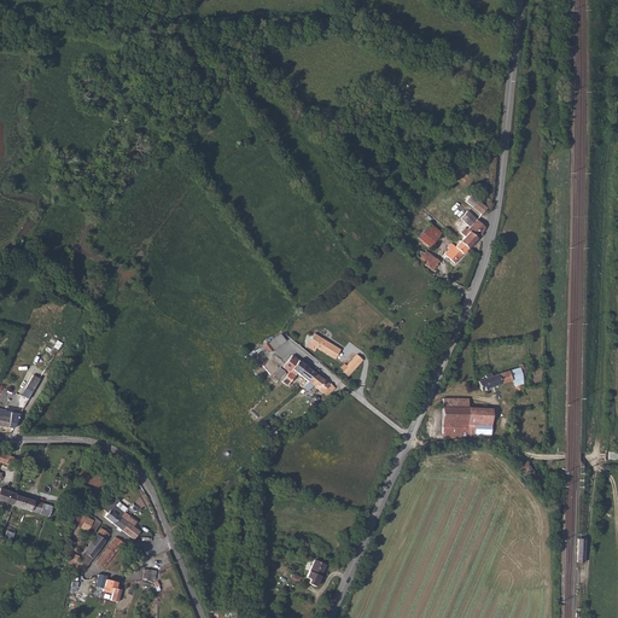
[(470,196),(465,202),(472,207),(477,202),(470,196)]
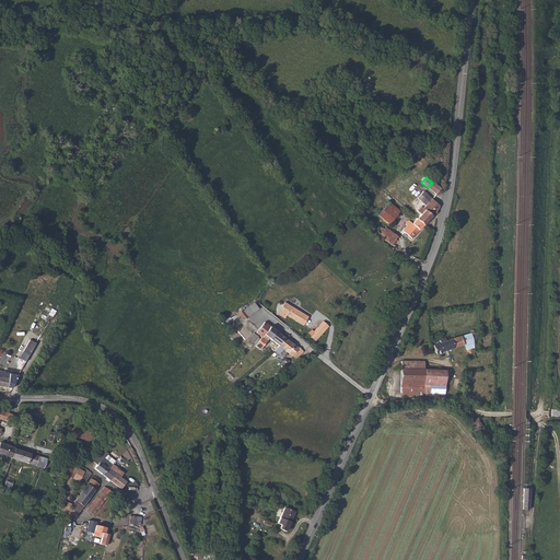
[(432,183),(428,187),(435,195),(441,188),(432,183)]
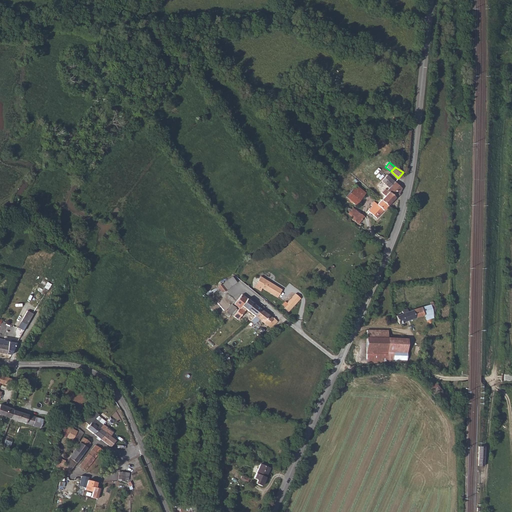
[(389,188),(394,182),(389,177),(384,183),(389,188)]
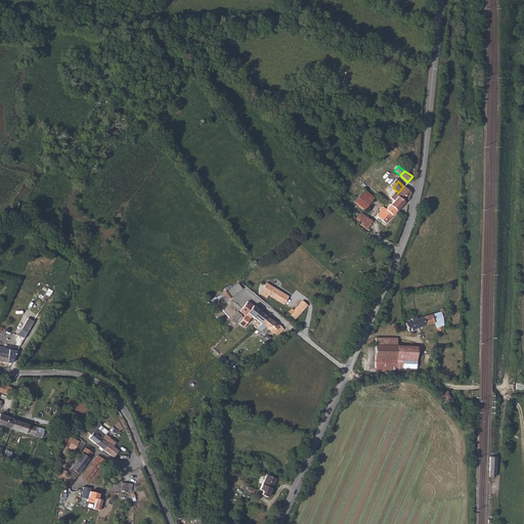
[(398,192),(396,194),(399,197),(404,202),(407,199),(410,192),(403,186),(398,192)]
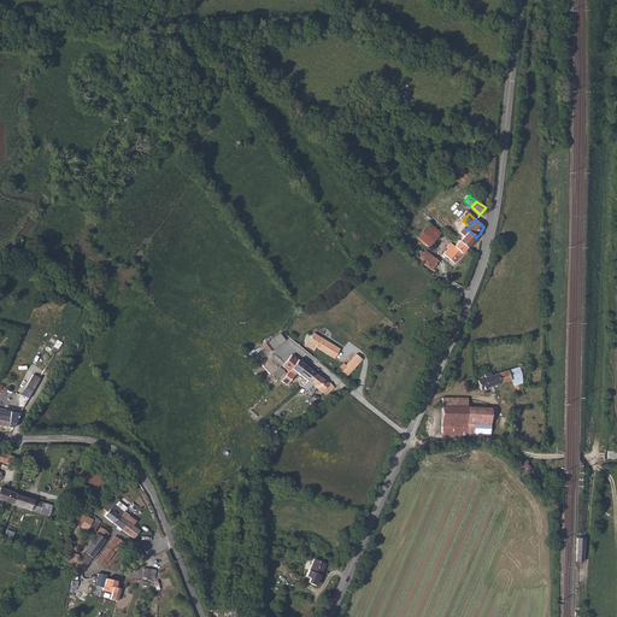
[(428,223),(416,238),(428,247),(439,234),(428,223)]
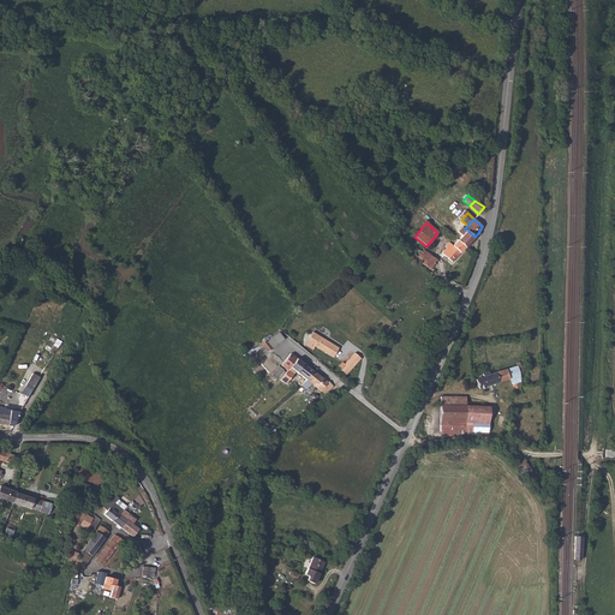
[(463,236),(458,240),(466,246),(475,237),(469,231),(465,228),(461,226),(458,231),(463,236)]
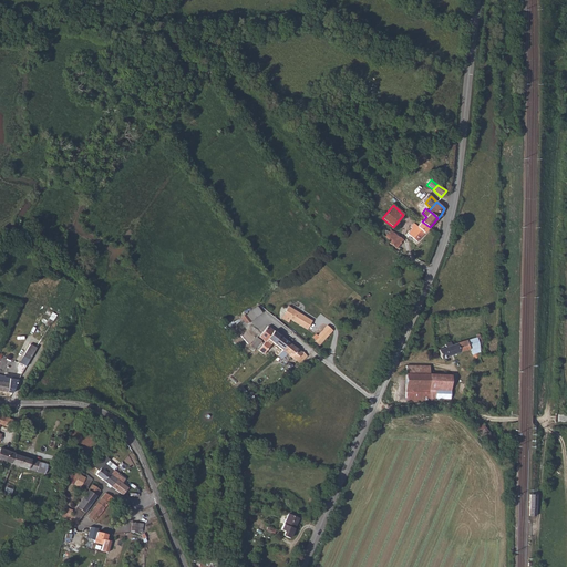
[(430,227),(422,222),(410,236),(414,239),(416,237),(419,239),(430,227)]
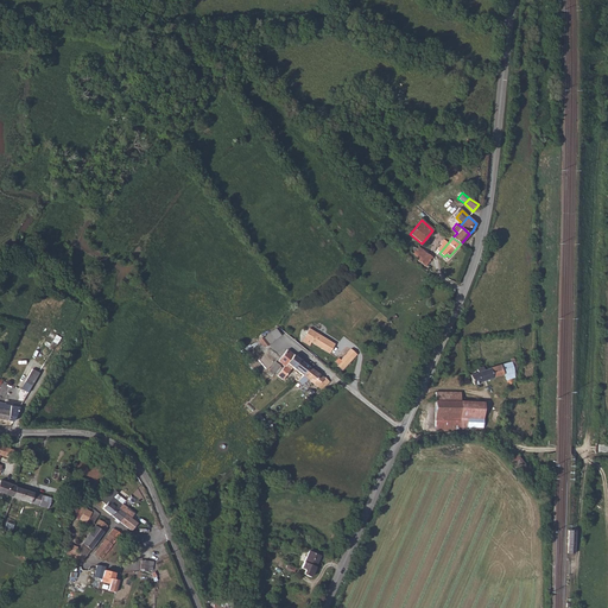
[(415,254),(419,257),(417,260),(428,265),(434,255),(418,247),(415,254)]
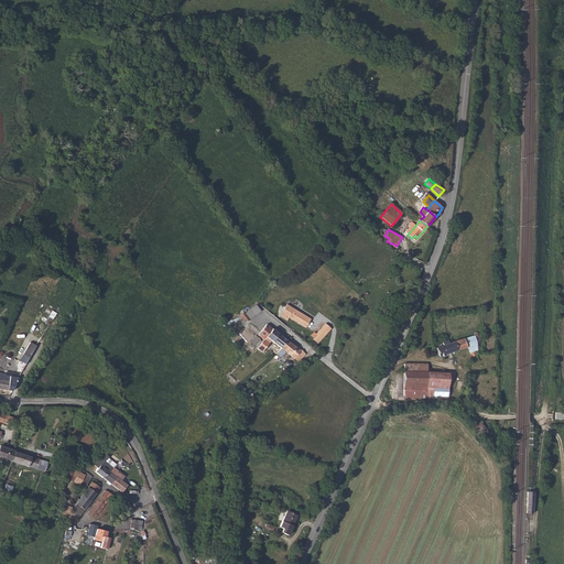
[(290,307),(286,305),(280,316),(286,321),(289,318),(304,328),(310,320),(291,307),(290,307)]
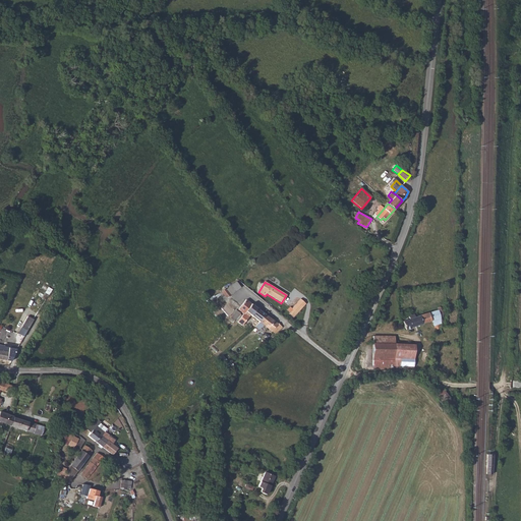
[(27,284),(25,288),(33,292),(35,287),(27,284)]
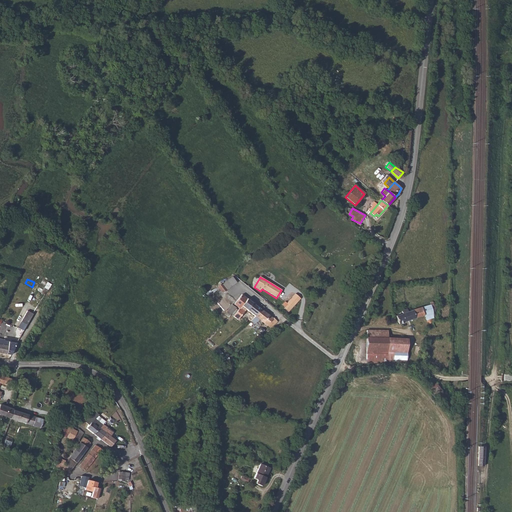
[(221,283),(217,286),(222,293),(226,290),(221,283)]
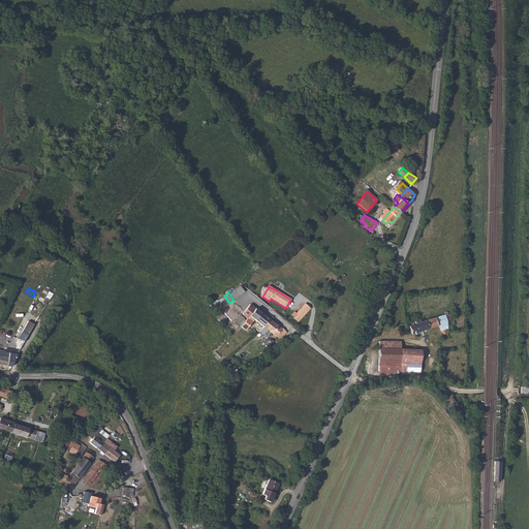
[(304,304),(296,313),(302,317),(310,308),(304,304)]
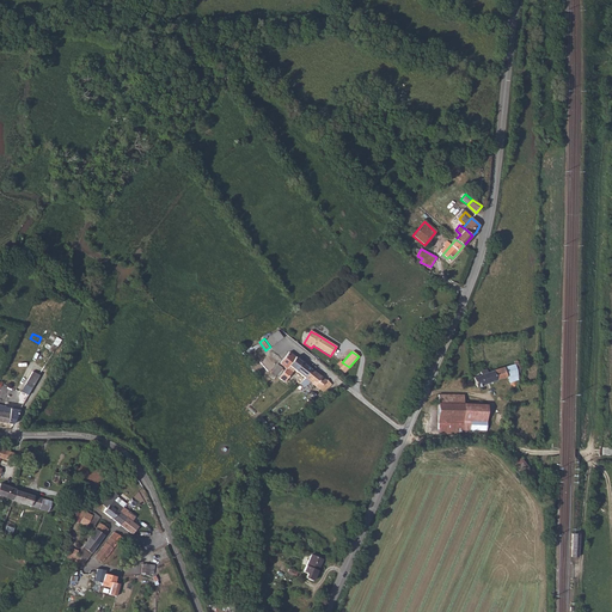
[(295,383),(299,385),(301,381),(311,369),(288,353),(279,363),(285,369),(279,378),(283,381),(289,373),(298,379),(295,383)]
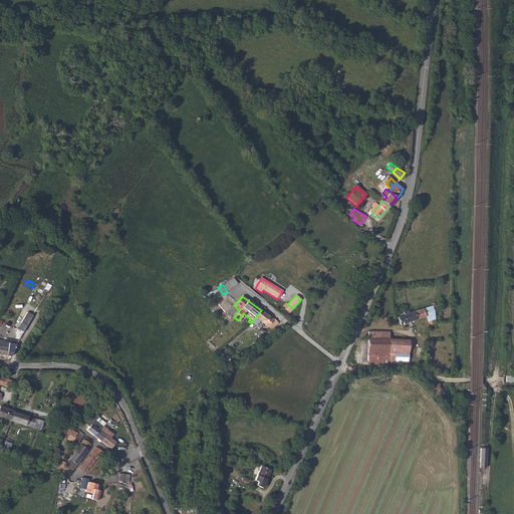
[(286,303),(284,306),(286,308),(285,309),(289,312),(293,308),(287,304),(286,303)]
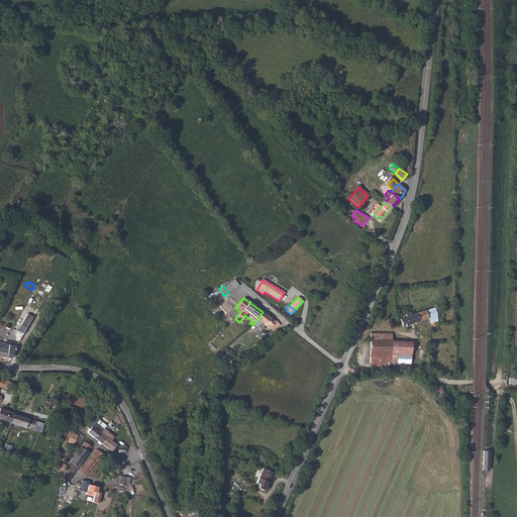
[(411,315),(406,317),(400,319),(402,327),(429,319),(429,324),(432,329),(437,327),(435,322),(437,321),(435,315),(440,313),(438,307),(437,305),(435,305),(434,306),(435,308),(411,315)]
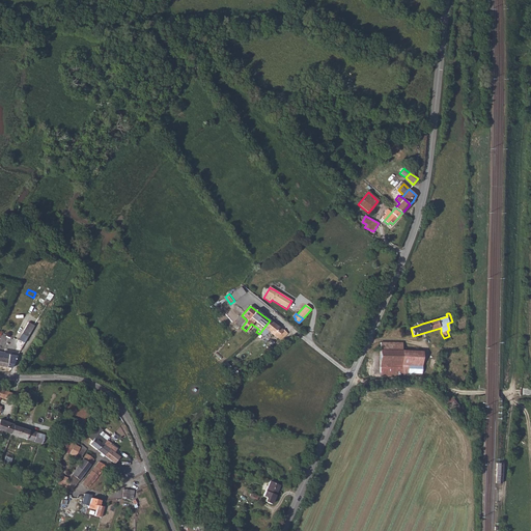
[(240,316),(233,324),(238,327),(243,319),(240,316)]
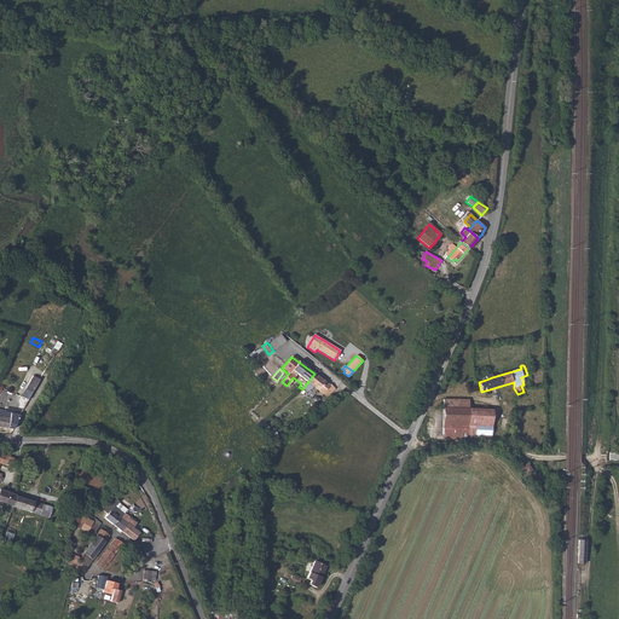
[(314,374),(305,386),(316,393),(324,382),(314,374)]
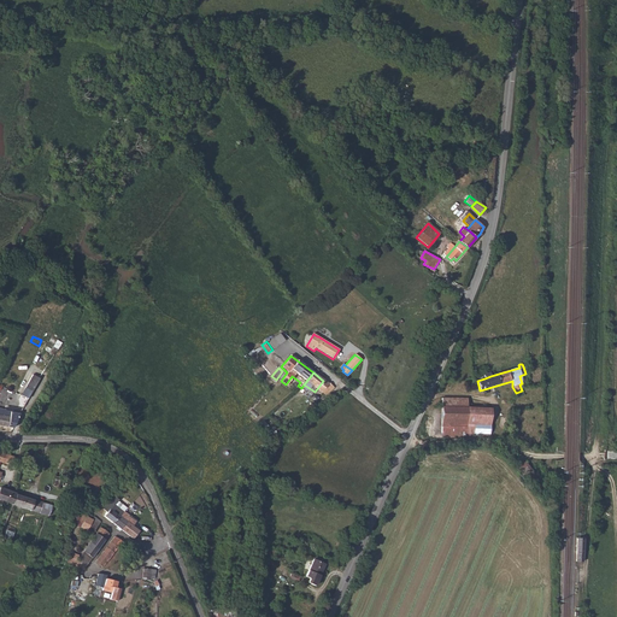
[(27,388),(33,392),(40,378),(34,375),(27,388)]
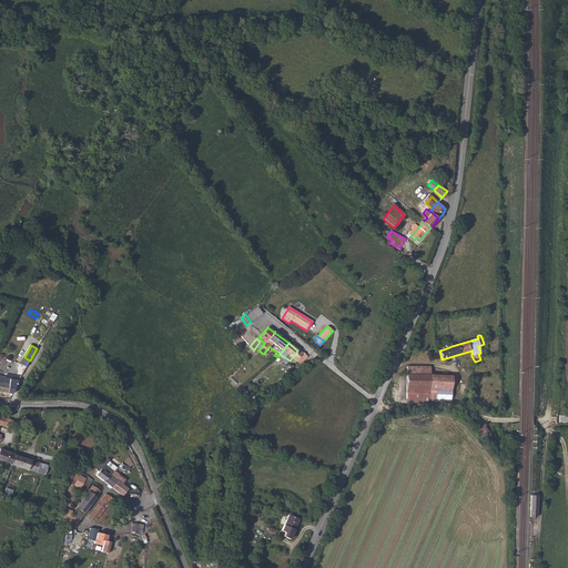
[(297,351),(290,361),(300,364),(307,357),(297,351)]
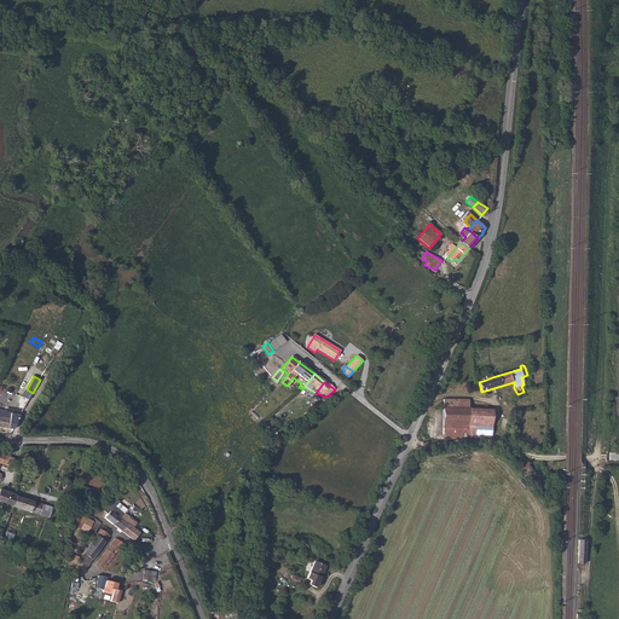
[(0,387),(0,406),(6,409),(11,391),(0,387)]
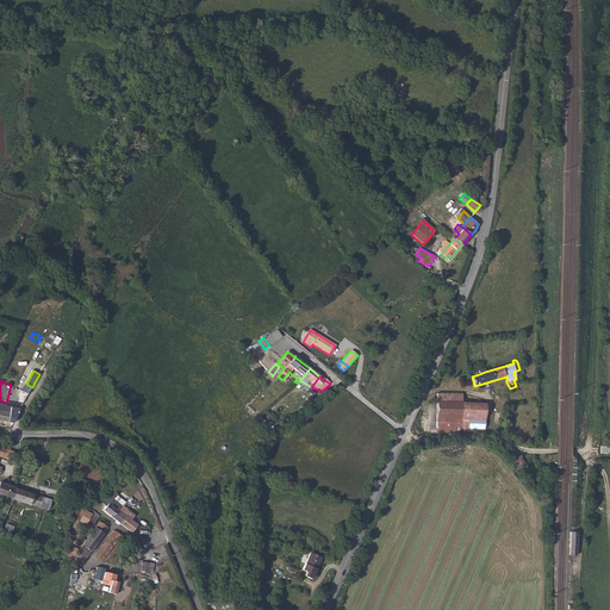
[(437,393),(437,403),(462,404),(462,394),(437,393)]
